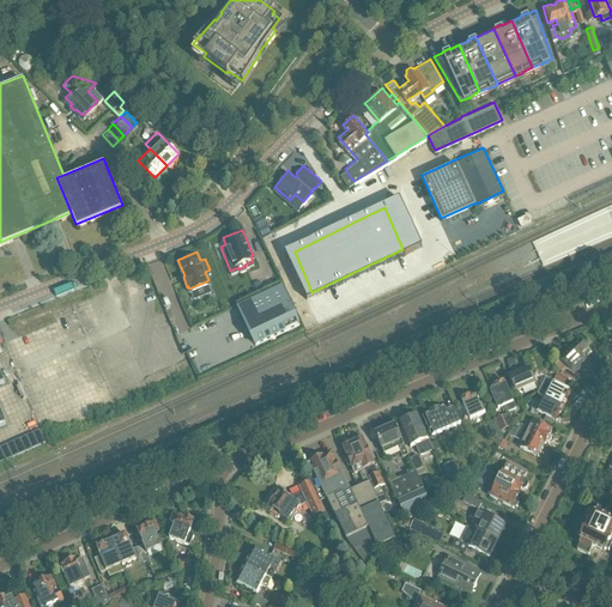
[(237,302),(254,341),(298,321),(280,281),(237,302)]
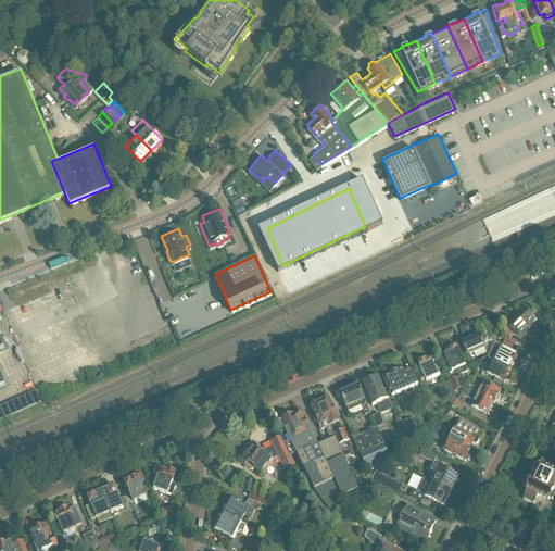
[(507,336),(514,339),(521,342),(525,337),(521,334),(531,324),(529,323),(537,316),(526,305),(503,328),(508,334),(507,336)]
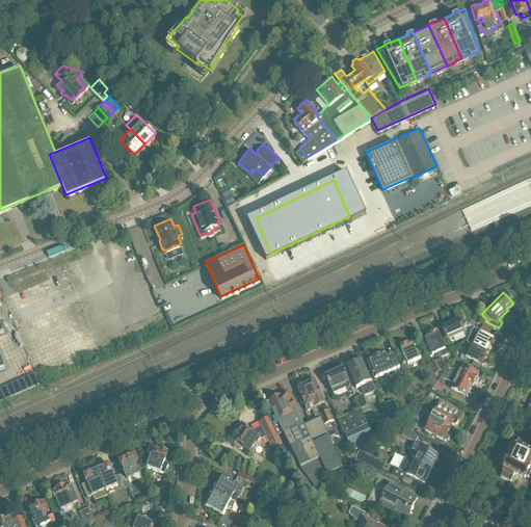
[(441,324),(443,328),(446,337),(465,330),(458,317),(441,324)]
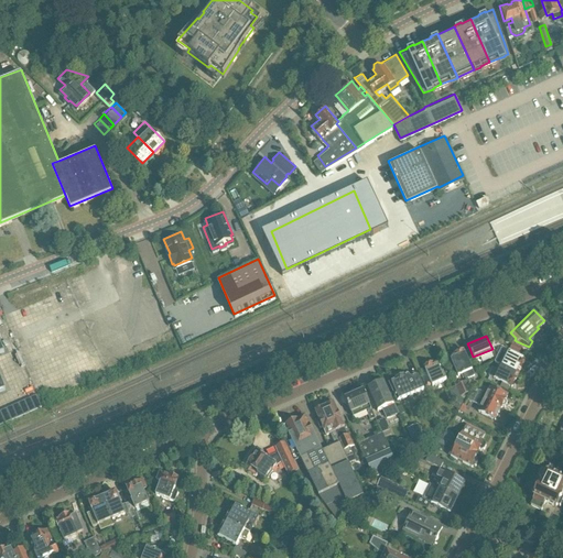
[(521,343),(515,340),(511,339),(508,346),(518,350),(521,343)]
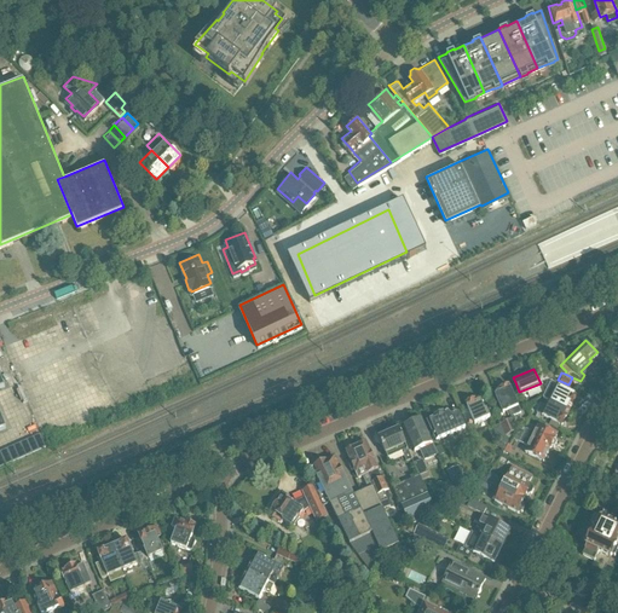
[(520,408),(508,381),(504,380),(501,381),(500,385),(495,387),(496,391),(495,392),(502,409),(508,406),(510,412),(520,408)]
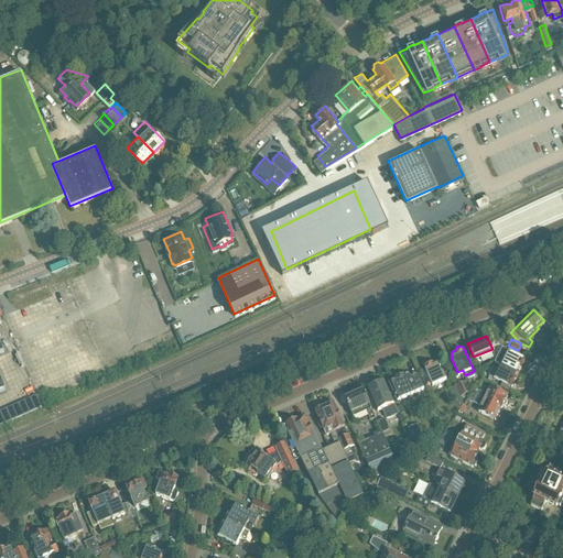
[(506,347),(499,360),(518,370),(520,365),(524,357),(506,347)]
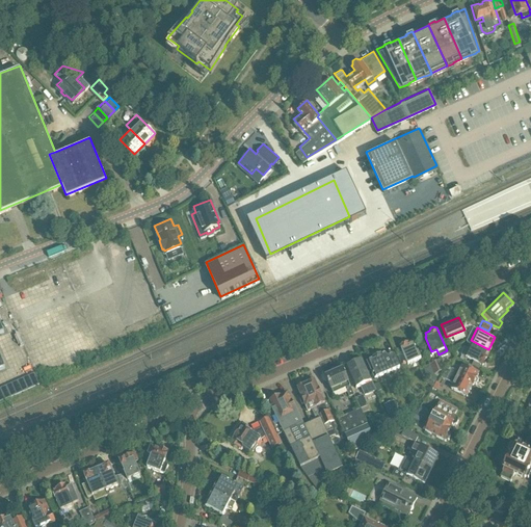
[(412,339),(407,340),(405,339),(401,341),(401,343),(399,343),(407,361),(420,356),(417,348),(416,348),(412,339)]
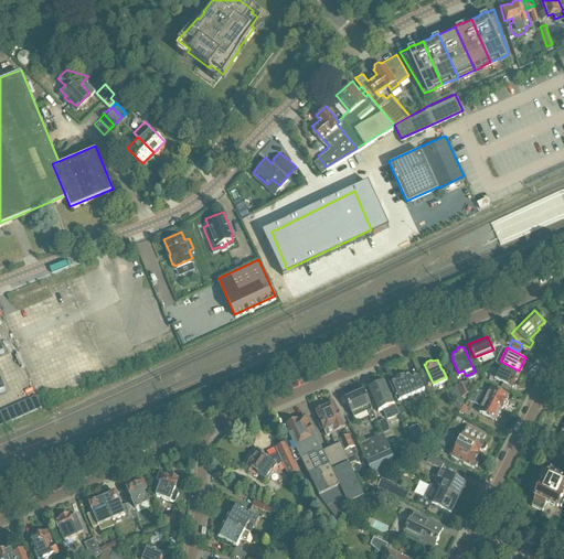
[(493,374),(492,374),(512,384),(517,375),(519,371),(500,361),(497,366),(492,364),(489,371),(493,374)]
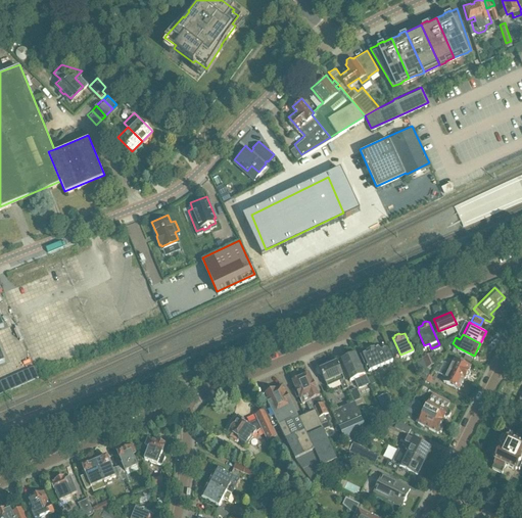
[(366,346),(367,349),(360,351),(368,369),(370,368),(392,358),(386,344),(379,347),(378,343),(374,345),(373,343),(366,346)]
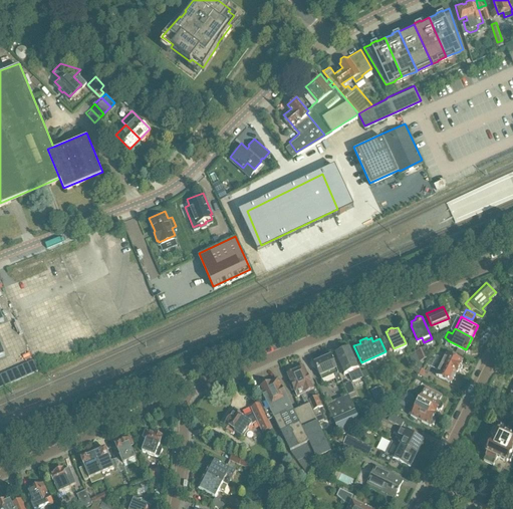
[(428,354),(425,344),(415,348),(422,364),(424,362),(428,356),(427,354),(428,354)]
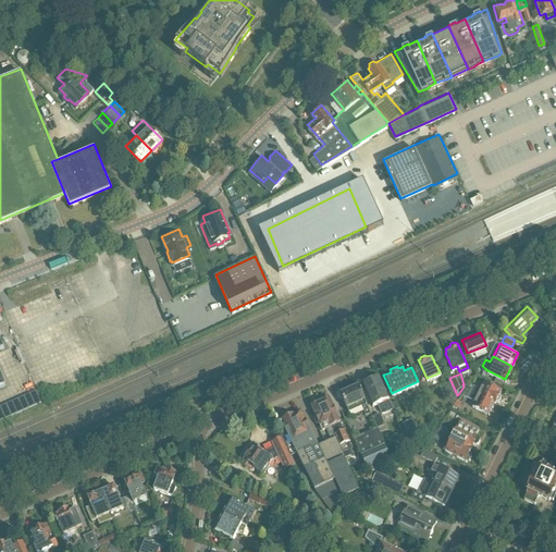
[(362,382),(372,404),(377,402),(381,411),(393,405),(390,395),(388,396),(379,375),(362,382)]
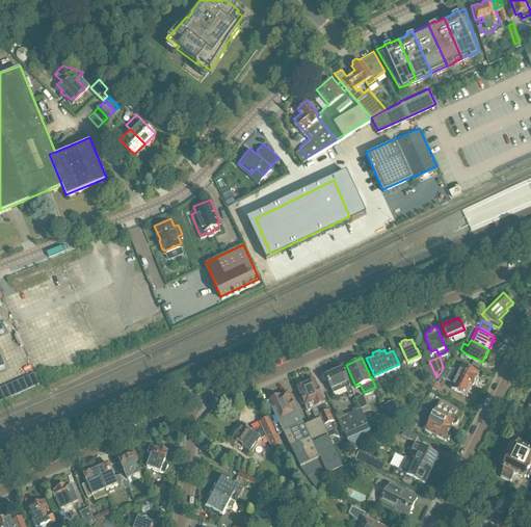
[(422,364),(427,376),(430,384),(431,385),(436,378),(437,377),(436,377),(429,361),(422,364)]
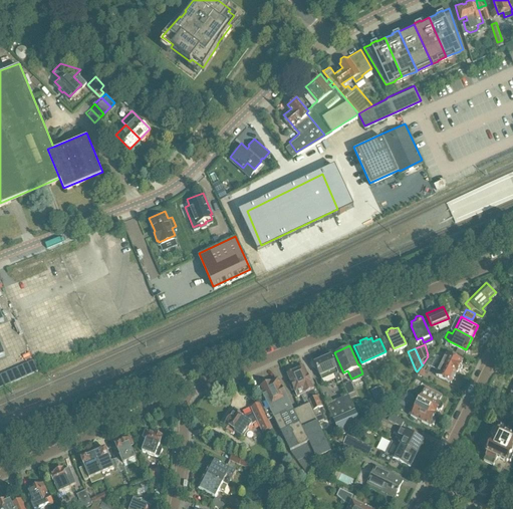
[(443,355),(431,350),(429,354),(456,368),(462,357),(446,349),(443,355)]
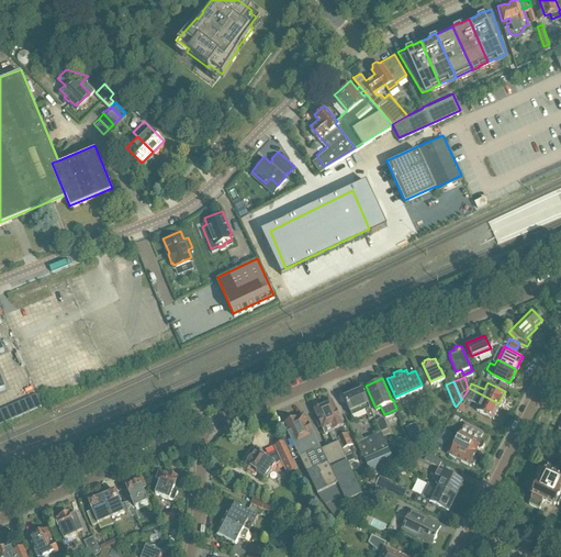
[(350,410),(352,415),(365,409),(368,416),(373,414),(361,387),(343,394),(350,410)]
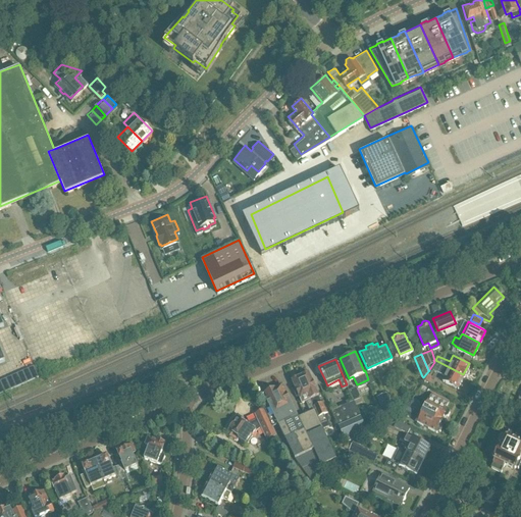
[(432,367),(444,373),(441,377),(458,385),(463,374),(435,360),(434,362),(430,368),(432,367)]
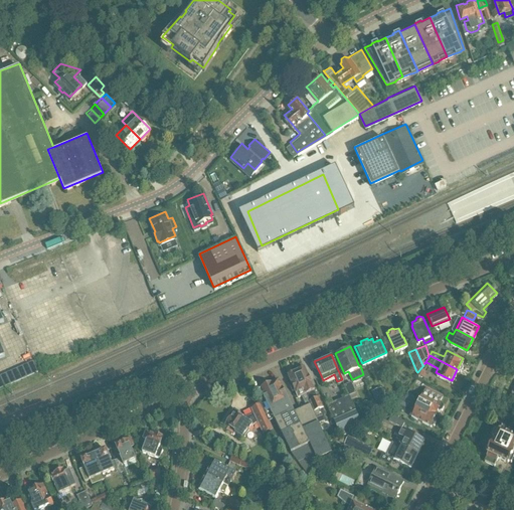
[(32,357),(27,360),(31,371),(37,368),(32,357)]
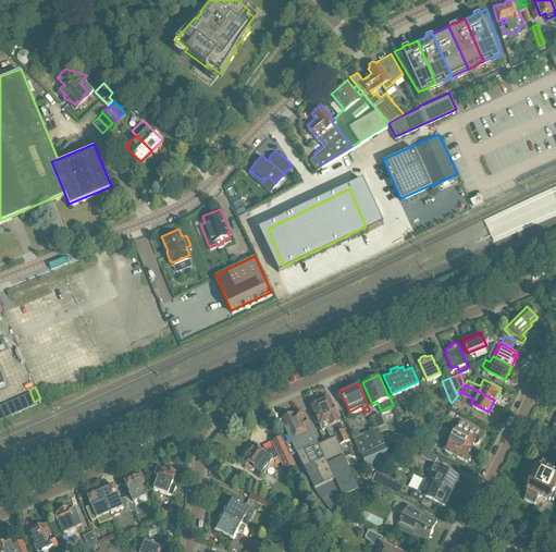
[(34,402),(29,390),(23,392),(28,404),(34,402)]
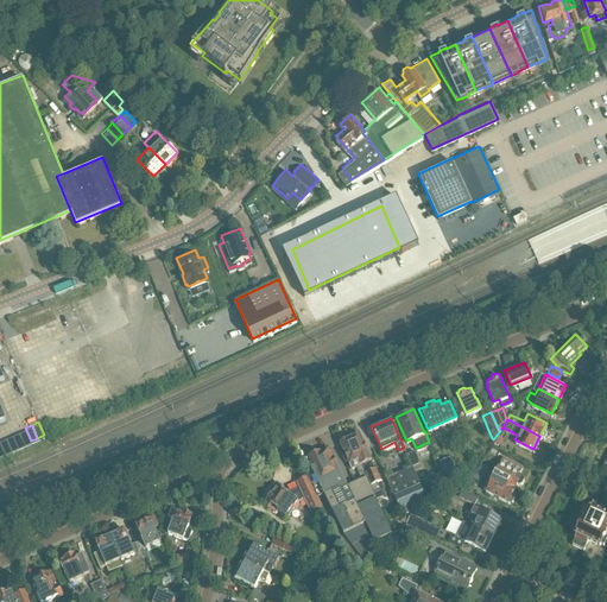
[(19,430),(25,443),(31,441),(25,428),(19,430)]
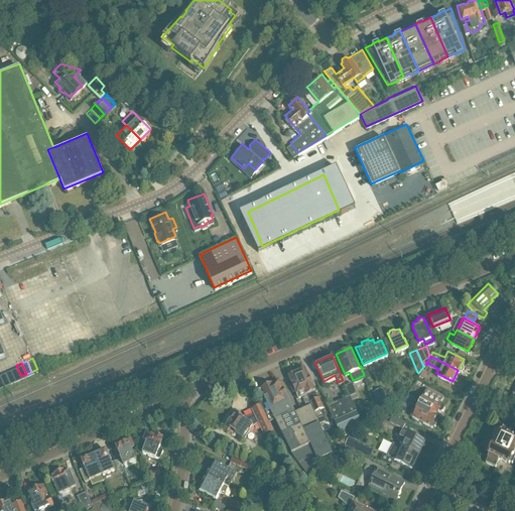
[(10,368),(15,379),(21,376),(16,365),(10,368)]
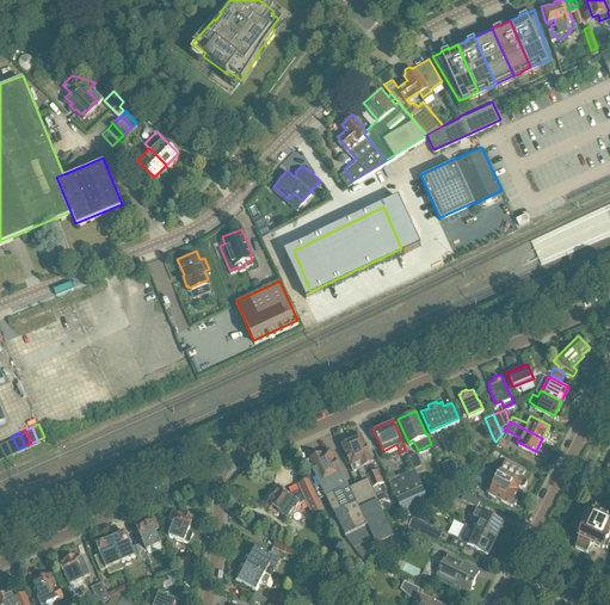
[(351,437),(368,476),(379,499),(384,495),(383,495),(386,494),(383,488),(387,487),(377,467),(376,467),(373,460),(361,432),(351,437)]
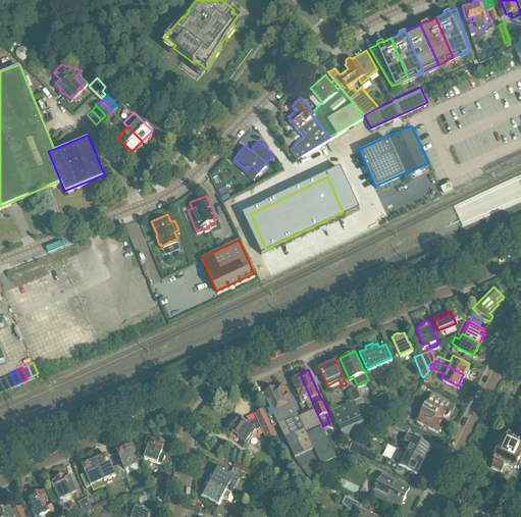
[(5,374),(10,385),(15,383),(10,372),(5,374)]
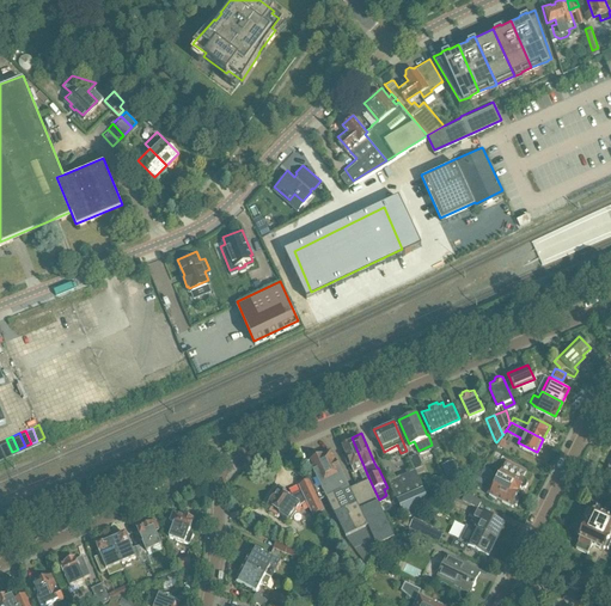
[(358,466),(362,476),(355,478),(356,482),(368,477),(352,438),(341,442),(353,469),(358,466)]
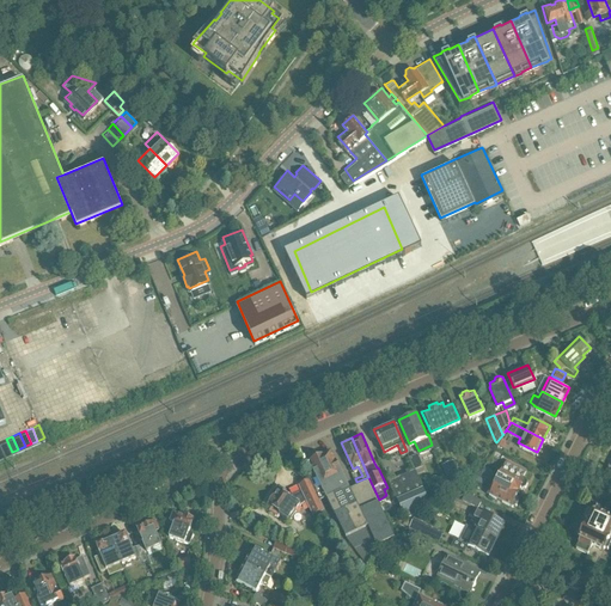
[(0,445),(5,455),(12,452),(6,439),(0,442),(0,445)]
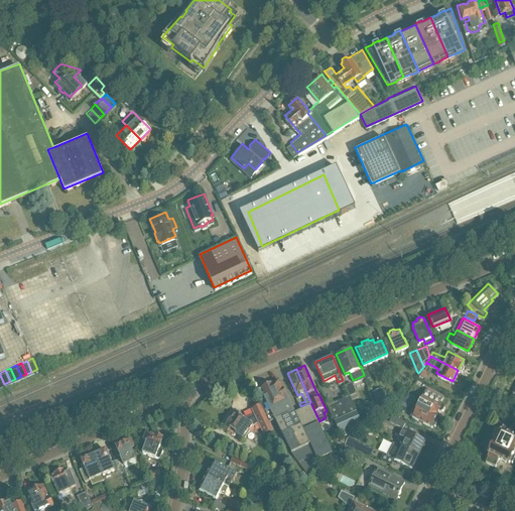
[(290,450),(298,460),(305,470),(310,473),(317,458),(332,451),(318,421),(319,421),(310,402),(300,406),(293,409),(278,377),(254,389),(260,401),(269,418),(274,416),(290,450)]
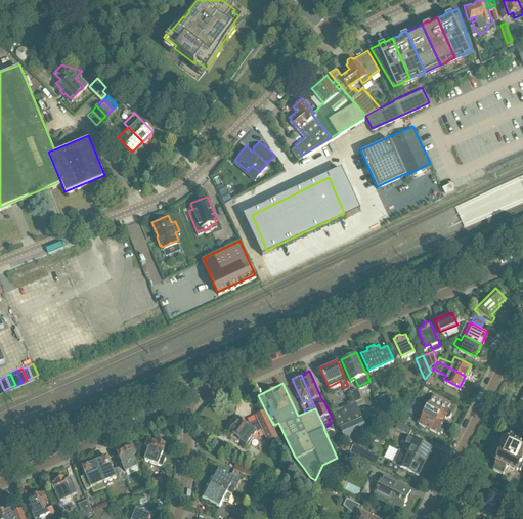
[(349,389),(352,395),(353,394),(355,399),(361,396),(357,386),(349,389)]
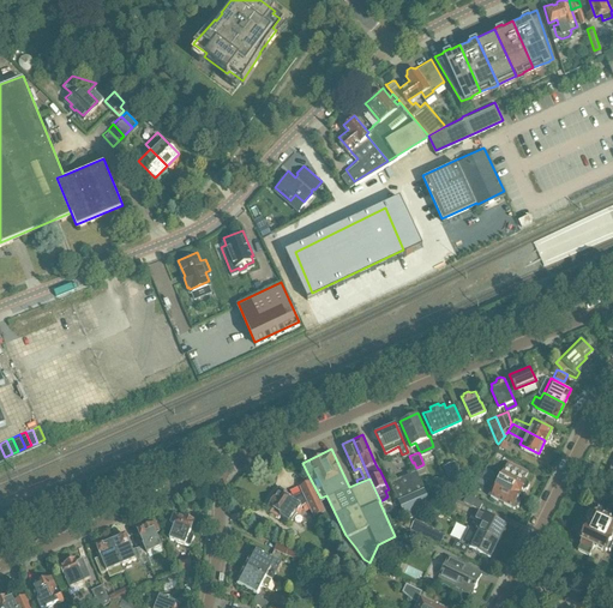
[(454,458),(443,463),(454,489),(466,485),(454,458)]
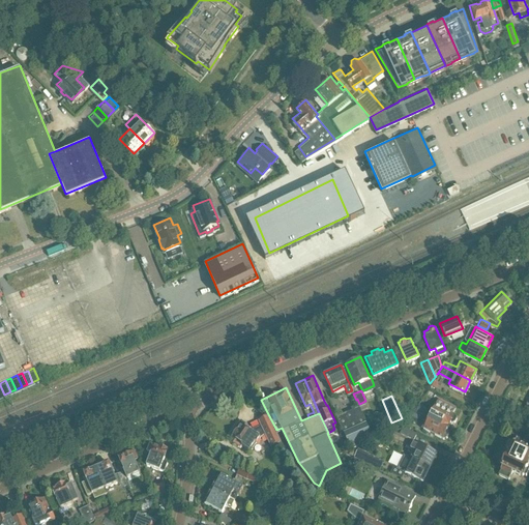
[(448,424),(450,419),(451,420),(454,418),(456,415),(456,412),(451,410),(454,405),(438,396),(429,413),(448,424)]
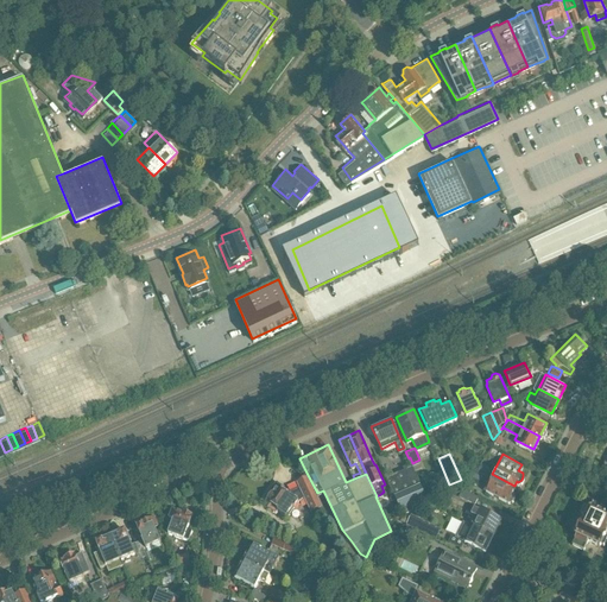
[(385,475),(396,498),(402,512),(428,500),(425,495),(419,481),(412,463),(410,457),(409,458),(400,462),(402,467),(385,475)]
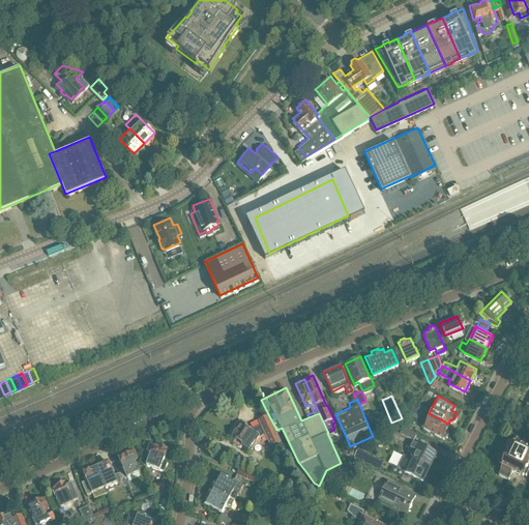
[(414,406),(420,409),(421,409),(424,403),(418,399),(414,406)]
